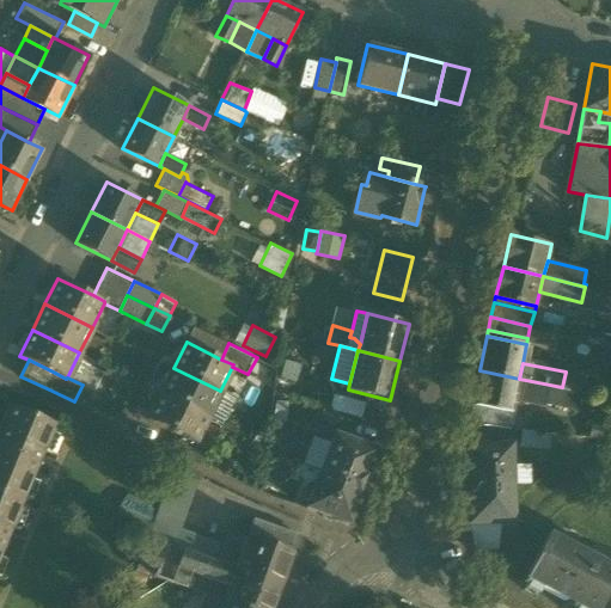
[(207,416),(220,391),(173,368),(160,393),(207,416)]
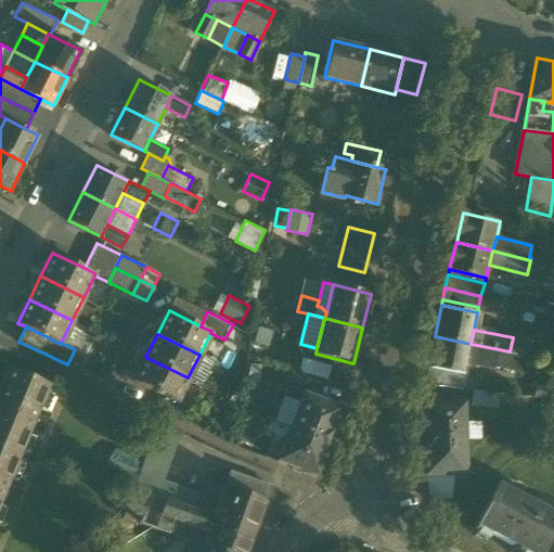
[(464,374),(467,360),(471,344),(435,336),(428,367),(464,374)]
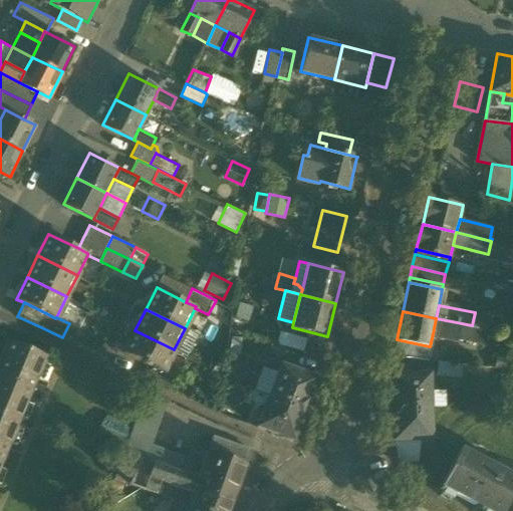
[(477,326),(487,328),(490,315),(475,312),(472,325),(477,326)]
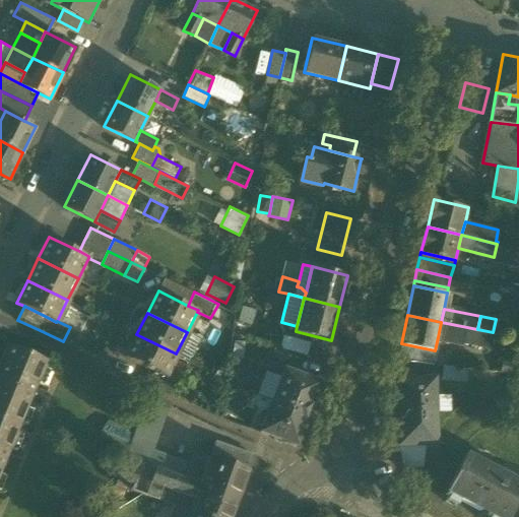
[(477,329),(441,322),(438,337),(479,345),(482,330),(477,329)]
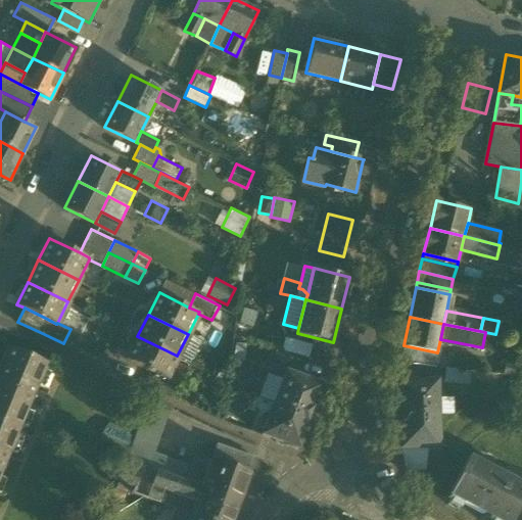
[(493,349),(495,334),(485,332),(482,347),(493,349)]
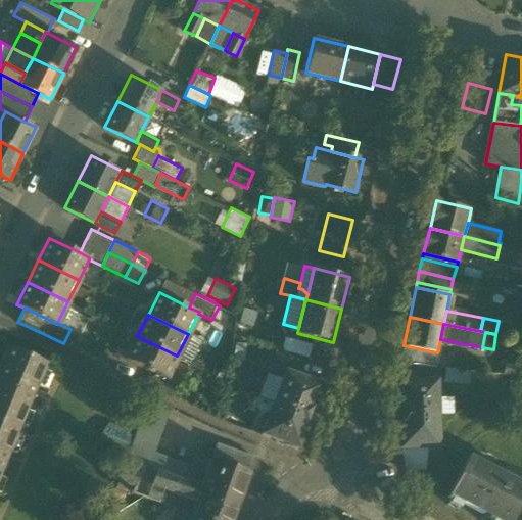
[(188,334),(177,356),(190,363),(201,341),(188,334)]
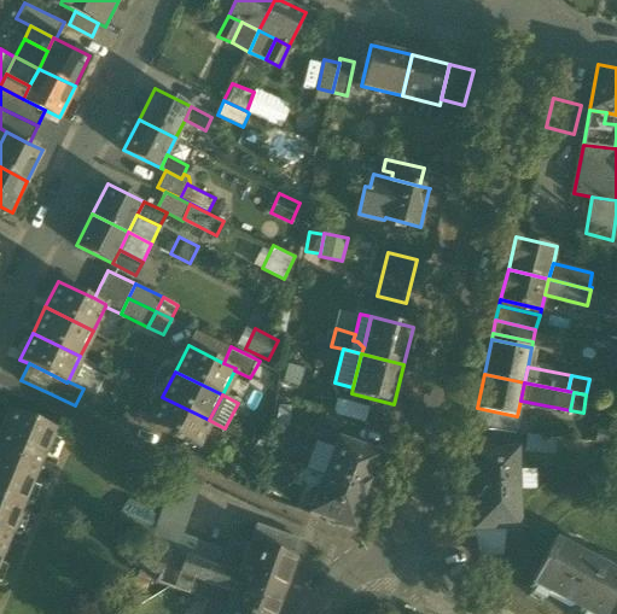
[(197,445),(209,420),(162,397),(149,424),(185,440),(197,446),(197,445)]
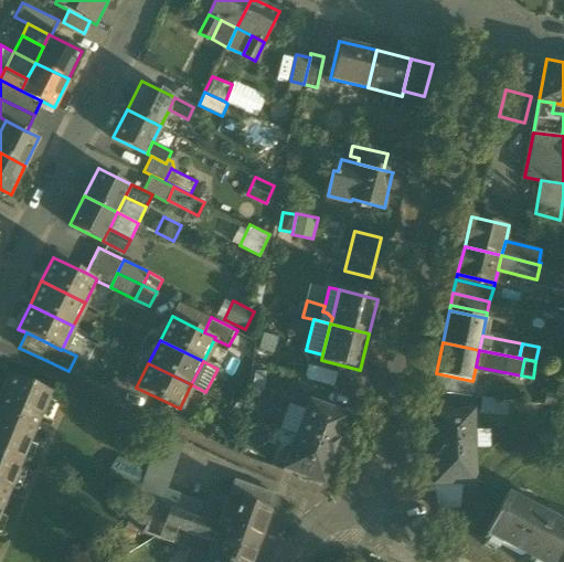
[(308,363),(305,378),(334,385),(338,371),(308,363)]
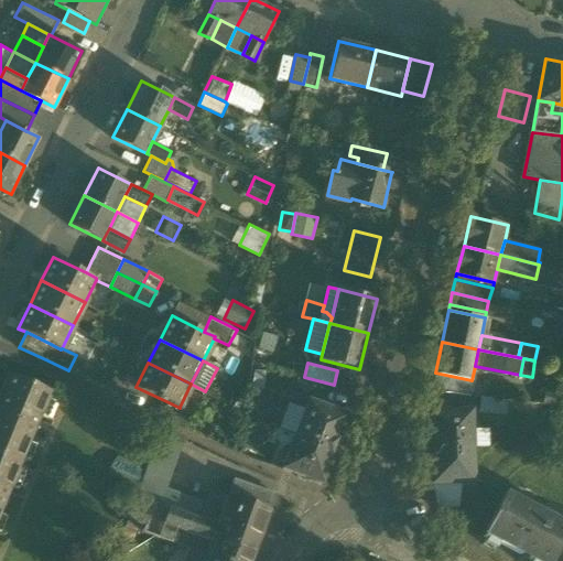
[(432,389),(472,394),(474,380),(472,380),(435,373),(432,389)]
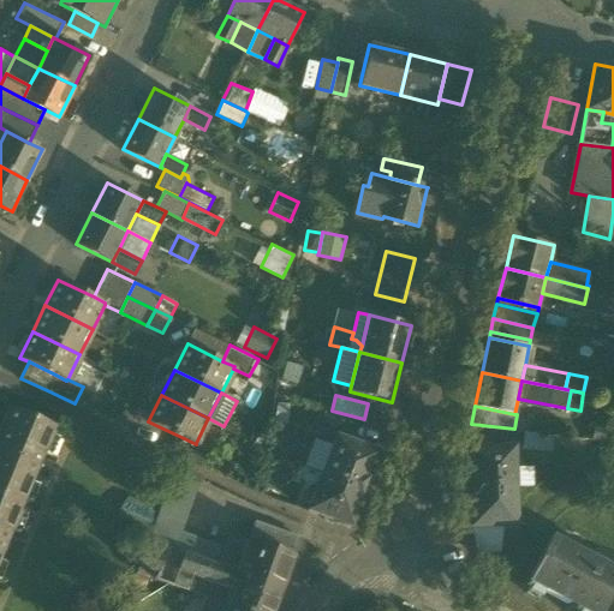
[(9,407),(0,427),(0,496),(23,505),(55,426),(9,407)]
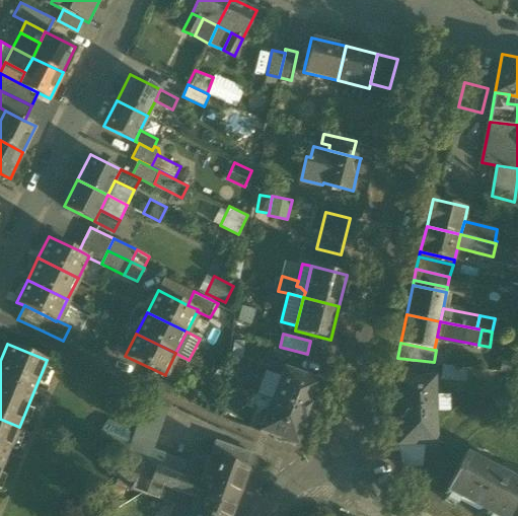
[(281,375),(272,399),(308,413),(319,381),(283,368),(281,375)]
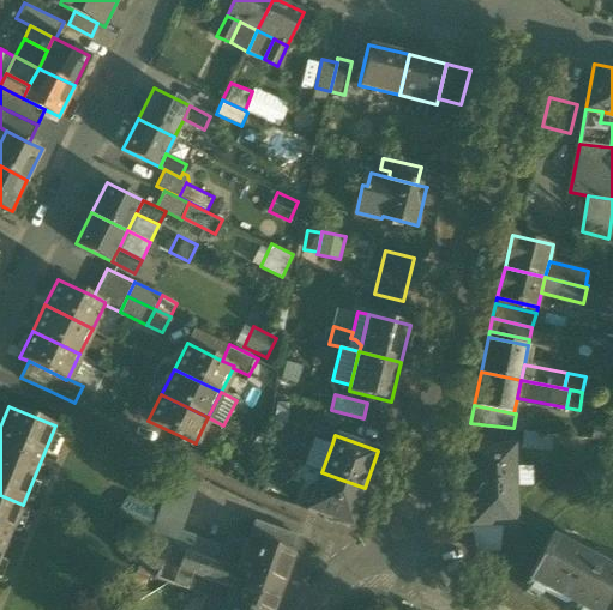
[(304,465),(322,472),(332,444),(313,436),(304,465)]
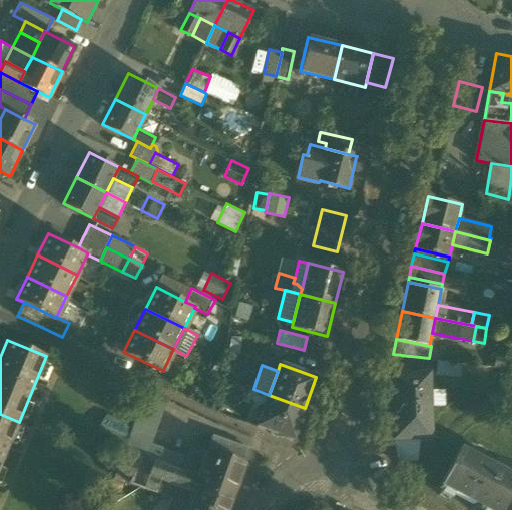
[(147,377),(170,387),(176,376),(163,370),(163,371),(153,366),(147,377)]
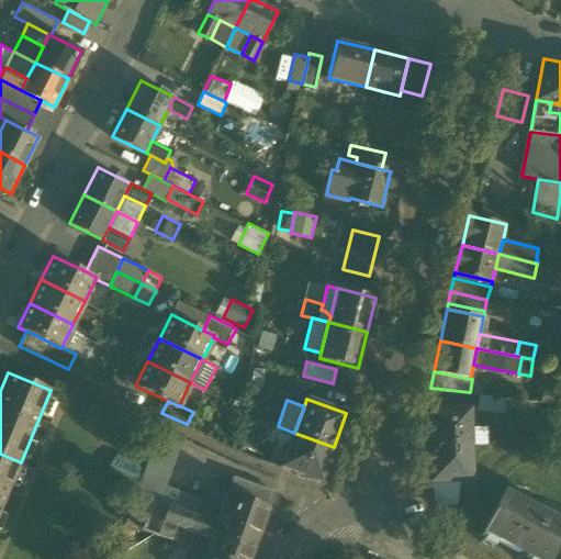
[(428,410),(428,446),(471,445),(470,409),(428,410)]
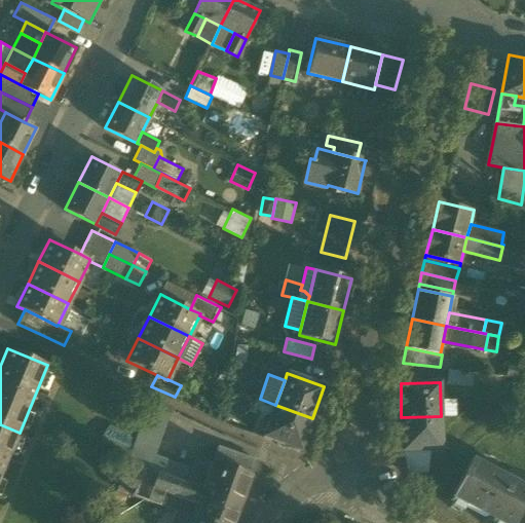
[(148,405),(144,417),(127,461),(144,468),(149,470),(154,455),(155,456),(156,453),(166,425),(171,413),(148,405)]
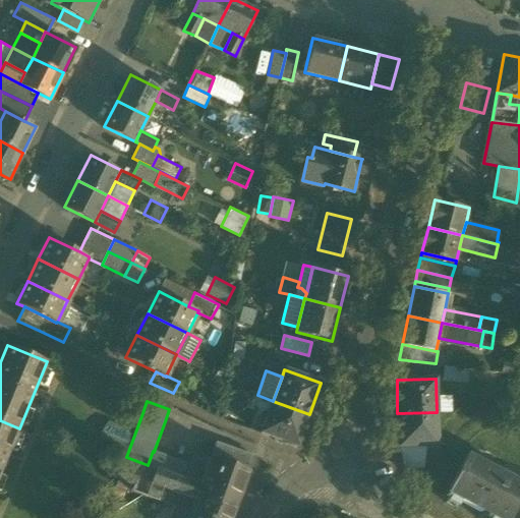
[(297,445),(309,414),(273,401),(261,432),(297,445)]
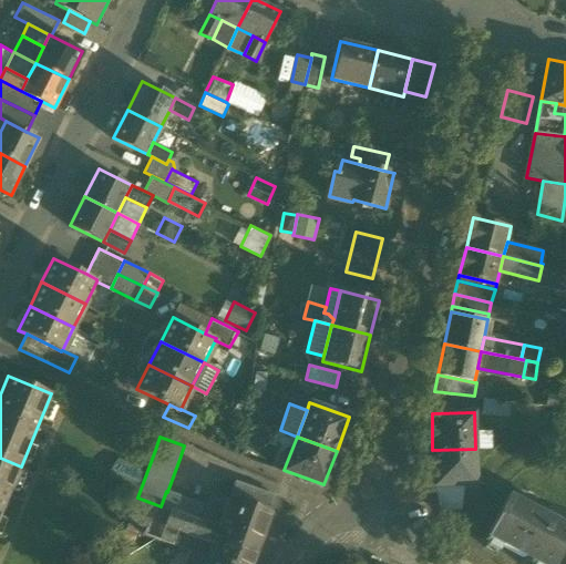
[(475,484),(475,449),(432,450),(433,485),(475,484)]
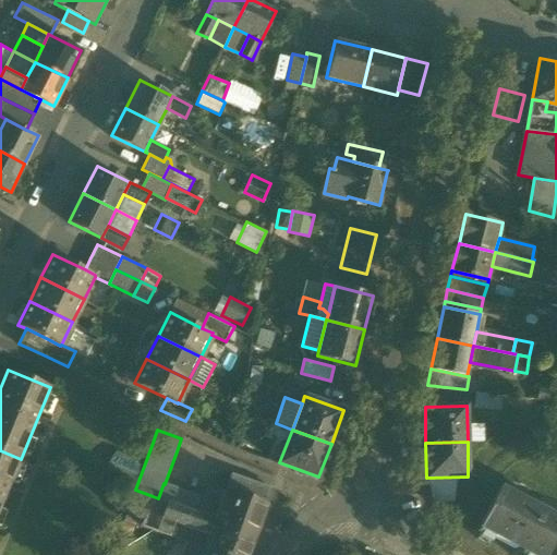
[(0,450),(0,508),(21,459),(0,450)]
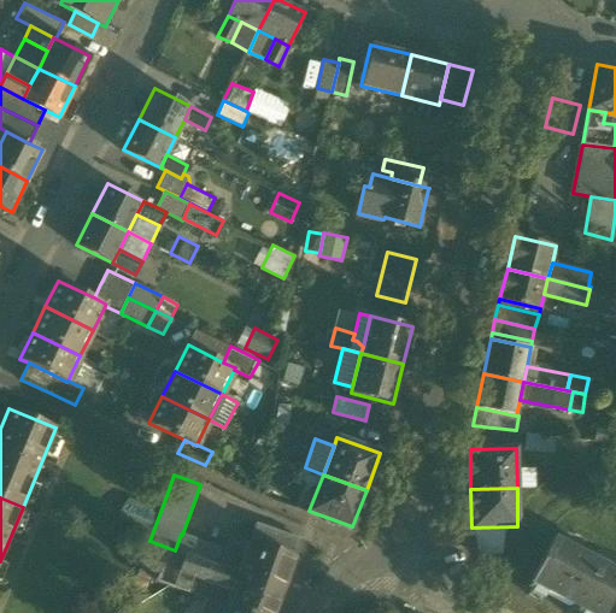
[(250,540),(238,573),(242,575),(282,590),(295,556),(301,538),(256,522),(250,540)]
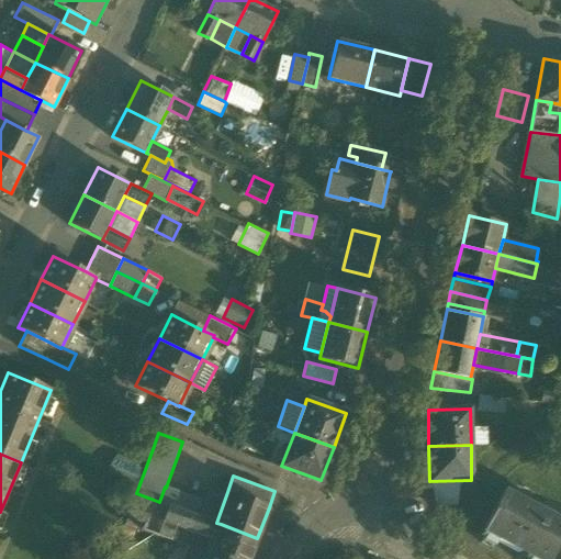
[(205,499),(167,484),(166,488),(165,487),(159,502),(181,510),(199,516),(205,499)]
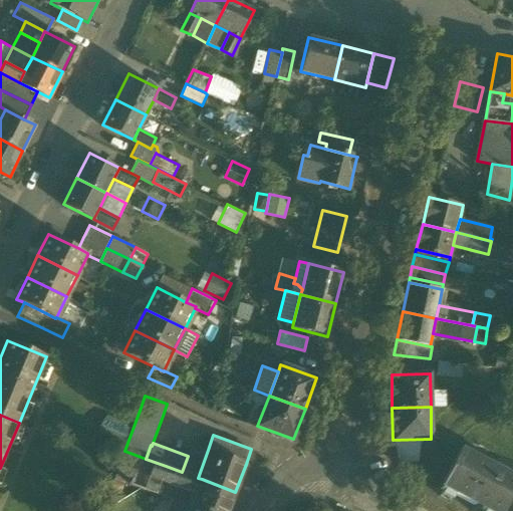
[(192,445),(188,456),(182,472),(198,478),(208,450),(192,445)]
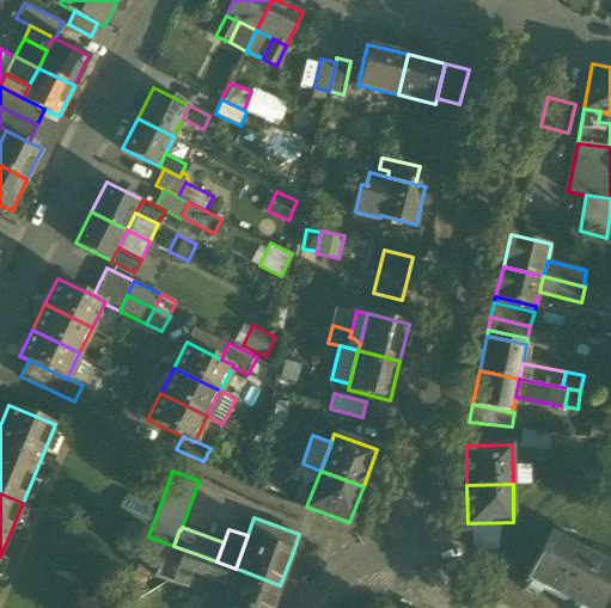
[(609,607),(610,603),(610,567),(548,535),(527,573),(545,583),(543,587),(566,599),(568,595),(591,607),(609,607)]
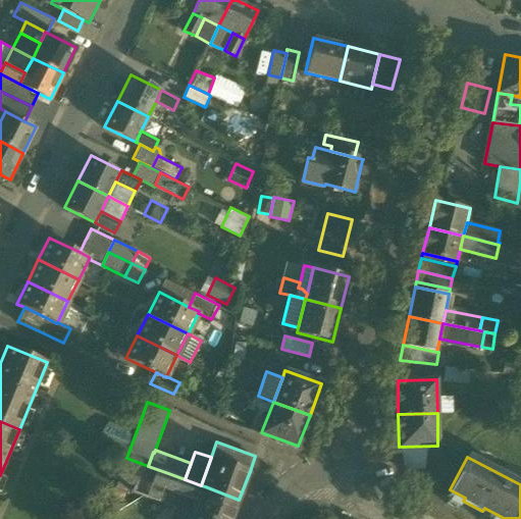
[(116,485),(133,491),(143,464),(126,458),(116,484),(116,485)]
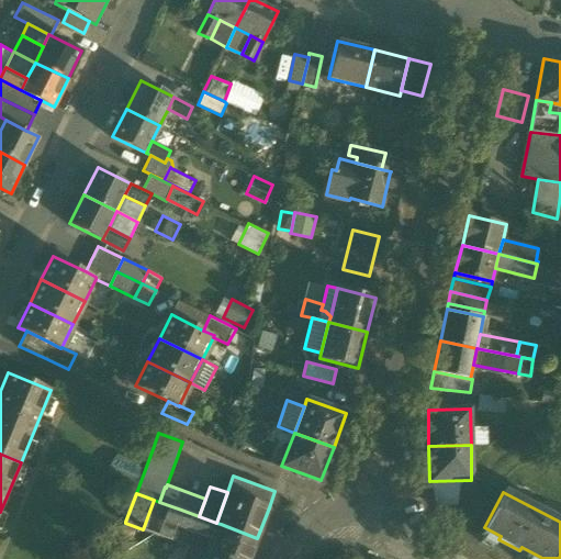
[(154,533),(170,539),(181,510),(159,502),(154,500),(143,529),(154,533)]
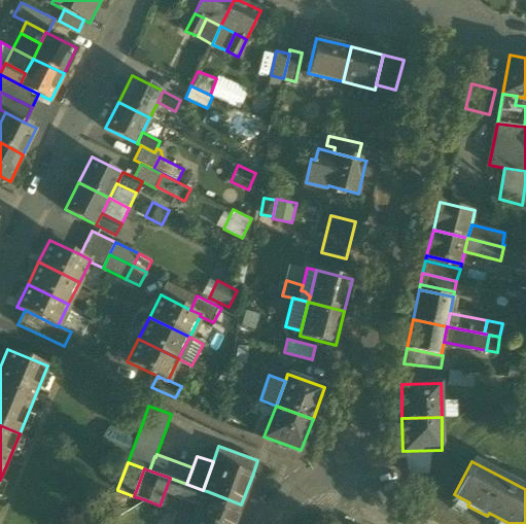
[(175,511),(197,519),(207,491),(203,490),(186,484),(170,478),(160,505),(175,511)]
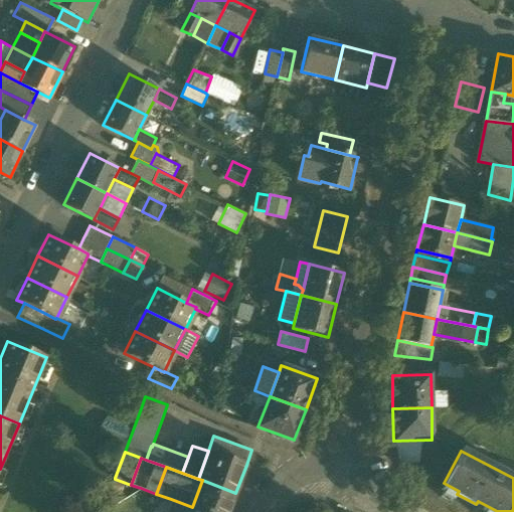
[(202,480),(192,507),(204,511),(228,511),(235,493),(202,480)]
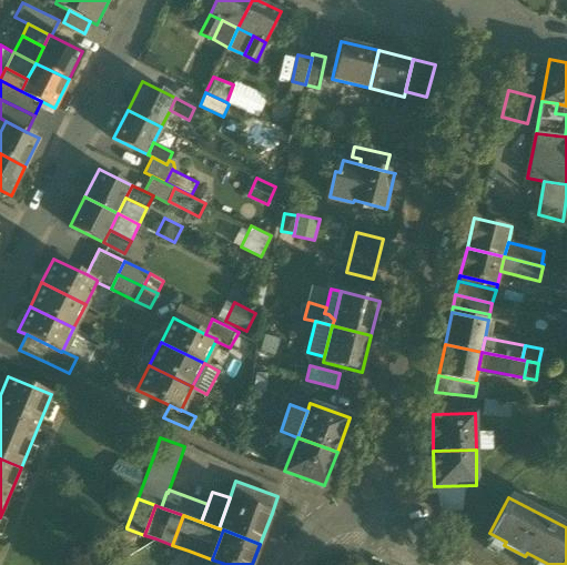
[(209,564),(212,560),(189,551),(183,564),(209,564)]
